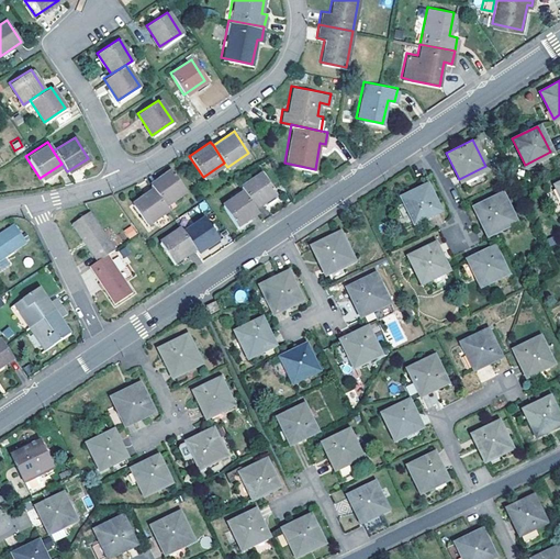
[(171,167),(150,181),(153,186),(165,204),(186,189),(171,167)]
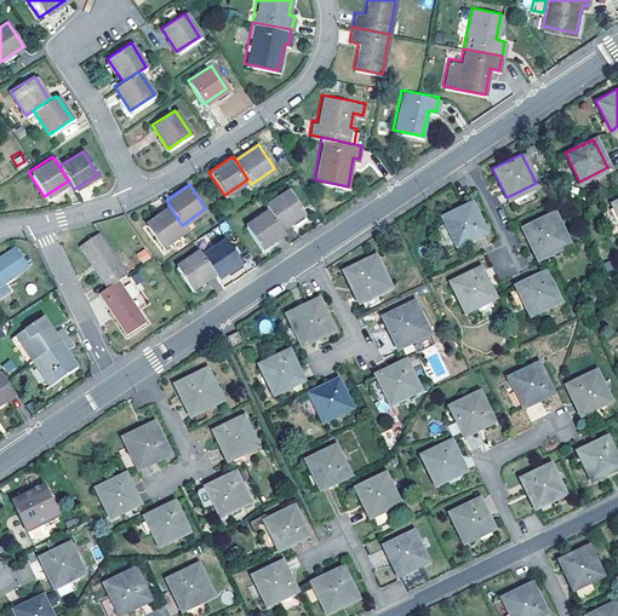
[(287,188),(264,205),(267,208),(280,228),(303,212),(287,188)]
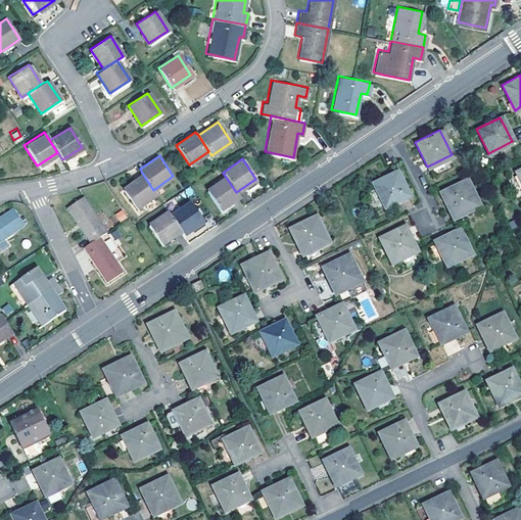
[(395,170),(371,182),(383,206),(398,198),(408,194),(395,170)]
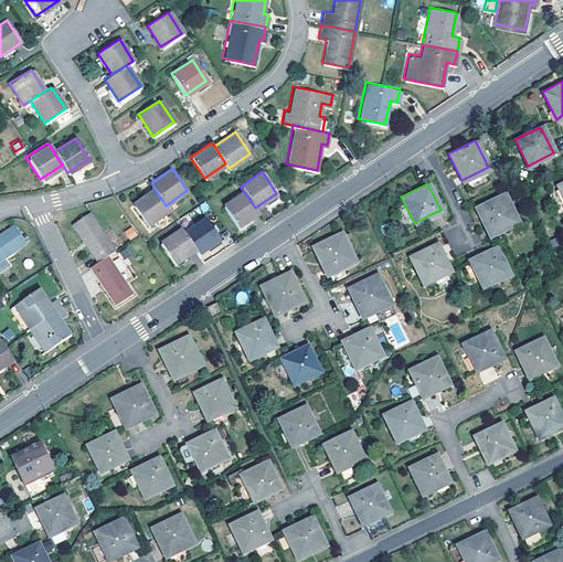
[(148,224),(168,210),(166,205),(153,187),(133,202),(148,224)]
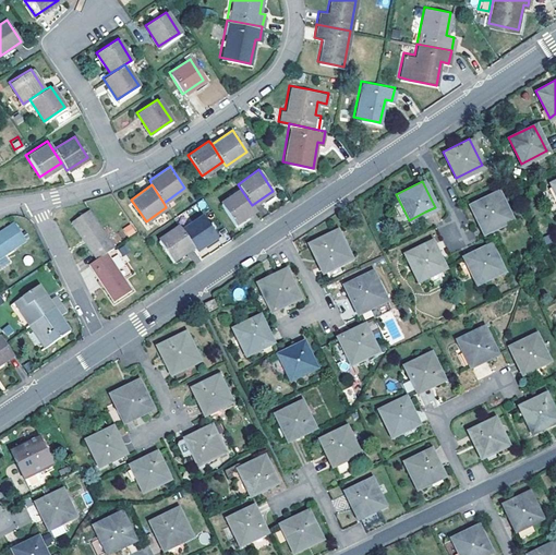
[(233,224),(254,209),(252,205),(240,188),(219,202),(233,224)]
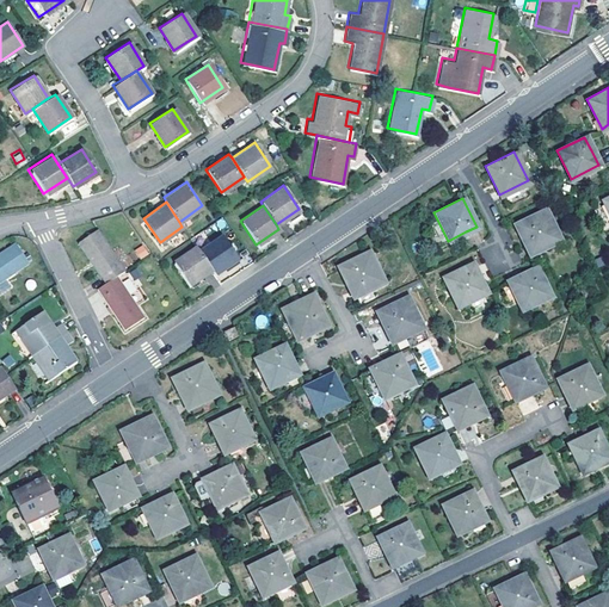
[(543,209),(514,223),(522,239),(529,253),(559,237),(543,209)]
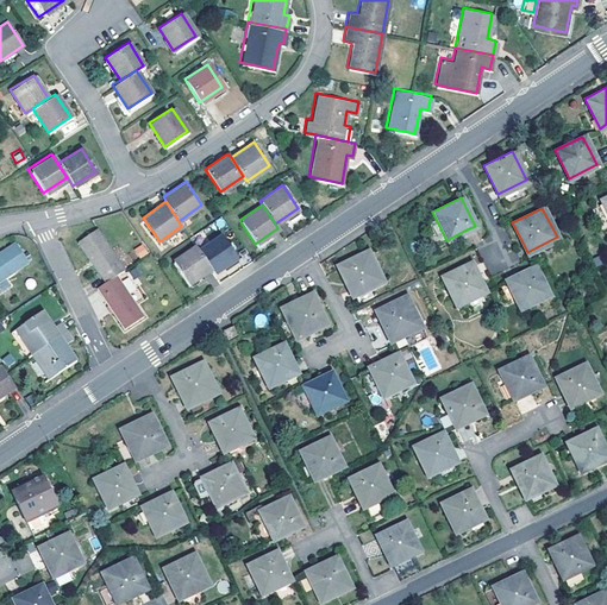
[(123,266),(94,226),(75,240),(102,281),(114,272),(123,266)]
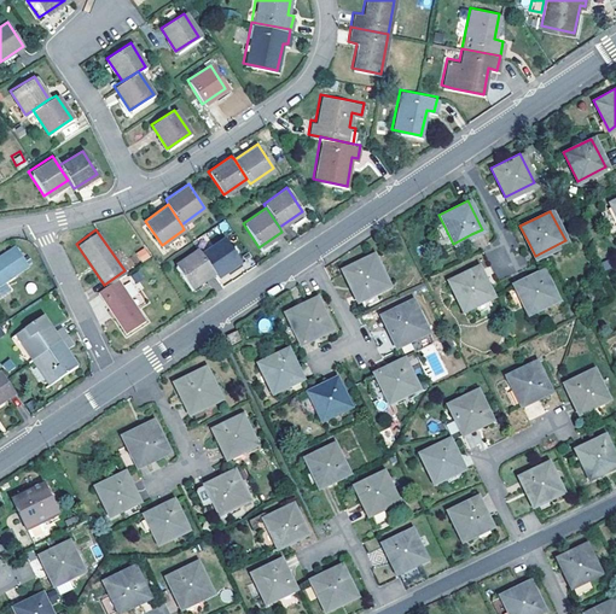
[(224,237),(201,253),(213,273),(216,276),(239,261),(224,237)]
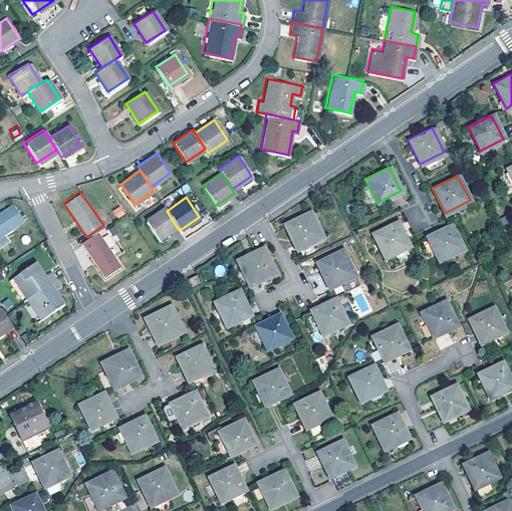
[(12,202),(0,210),(0,234),(23,218),(12,202)]
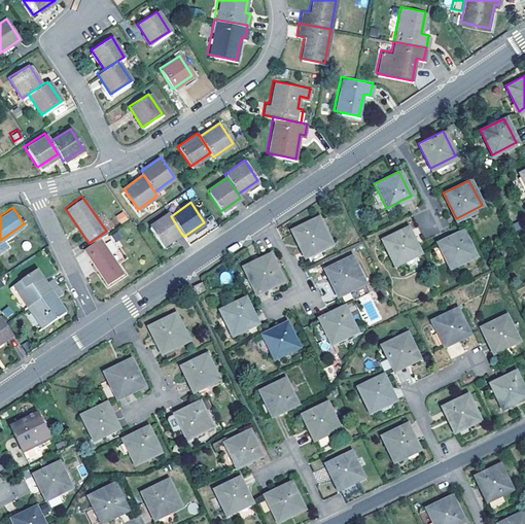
[(113,213),(118,221),(127,216),(121,208),(113,213)]
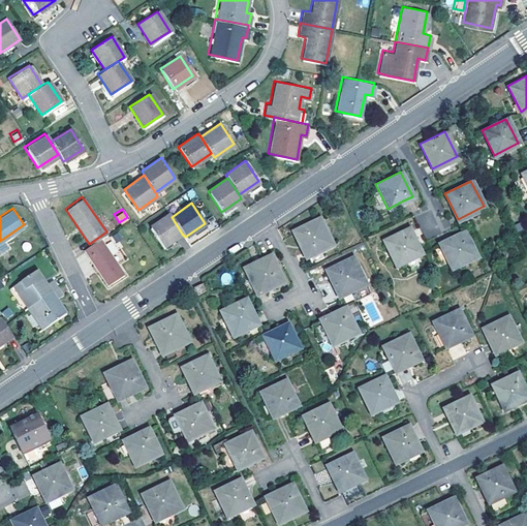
[(172,217),(168,213),(149,226),(162,246),(182,234),(172,217)]
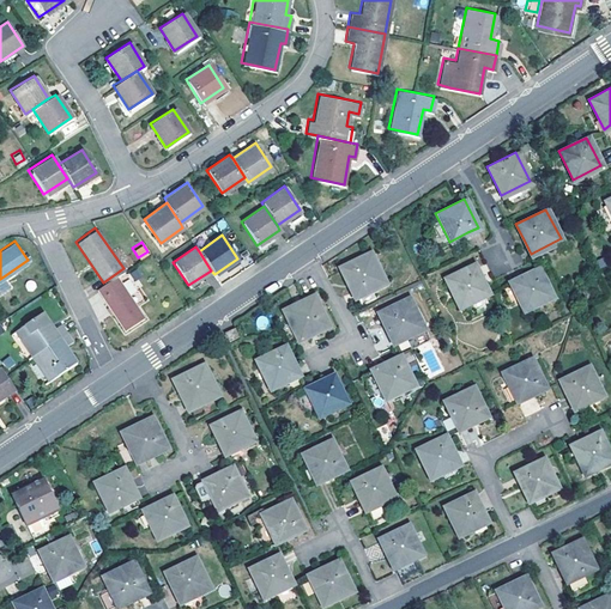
[(369,251),(338,267),(346,281),(354,297),(385,281),(369,251)]
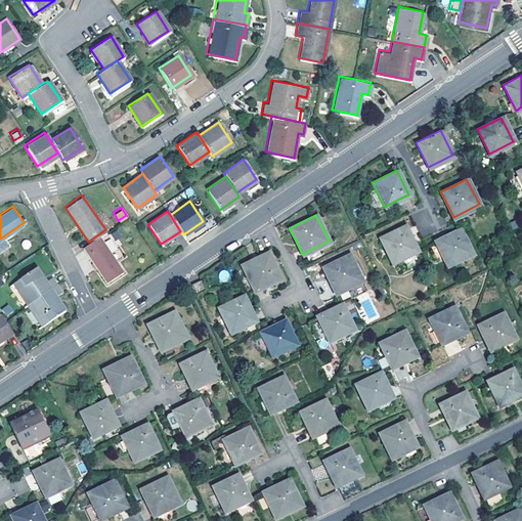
[(403,225),(380,237),(392,262),(416,250),(407,234),(403,225)]
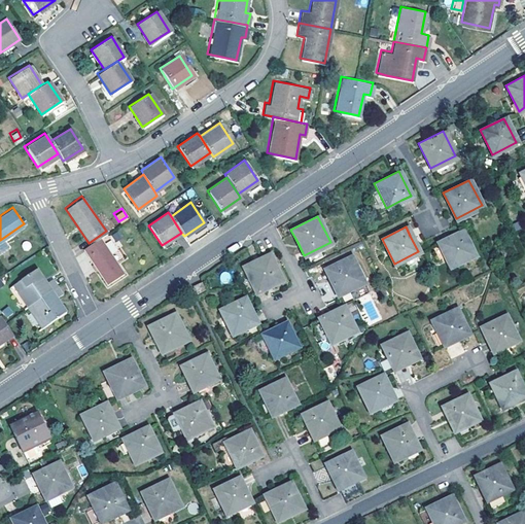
[(448,236),(436,241),(449,267),(474,254),(461,230),(448,236)]
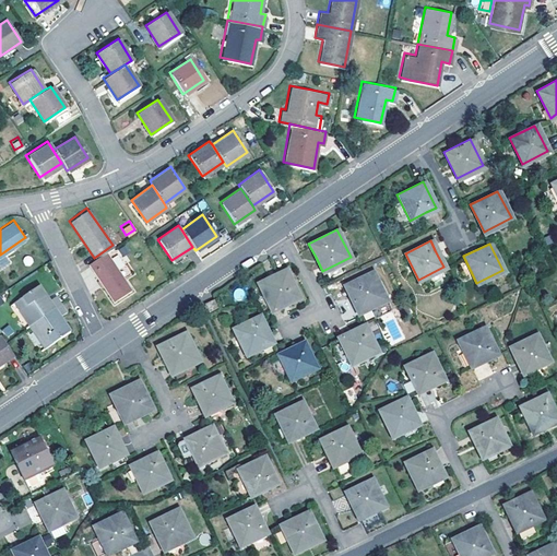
[(130,287),(105,250),(94,258),(86,263),(113,299),(130,287)]
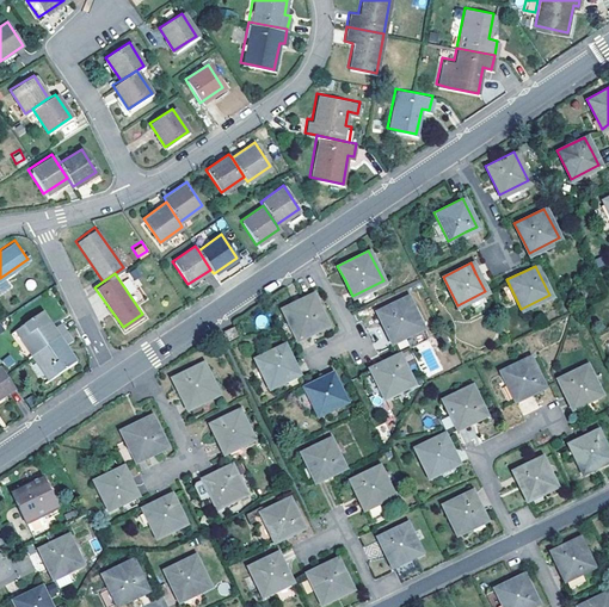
[(312,293),(281,308),(295,339),(307,333),(326,323),(312,293)]
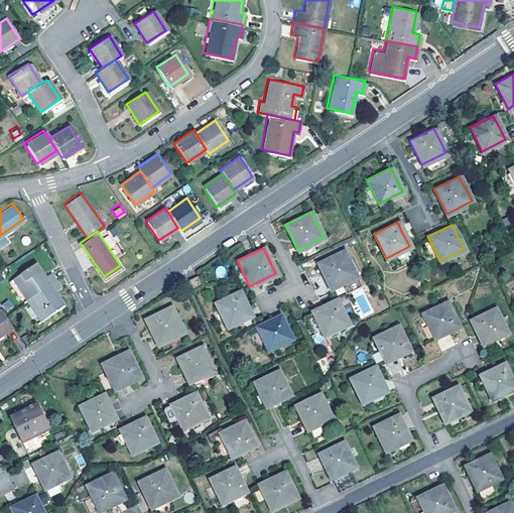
[(343,250),(316,263),(323,274),(330,287),(355,275),(343,250)]
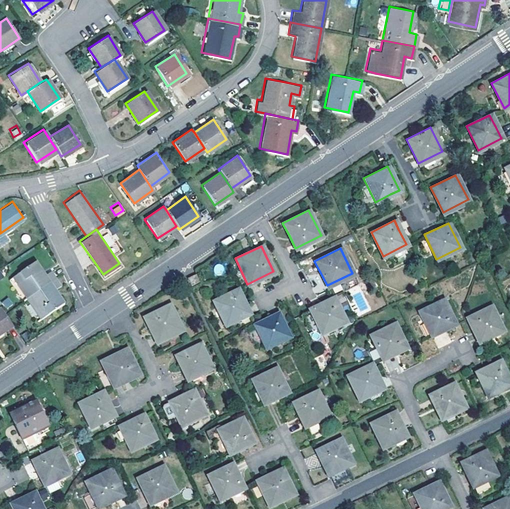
[(9,276),(23,297),(56,276),(51,269),(45,273),(35,259),(9,276)]
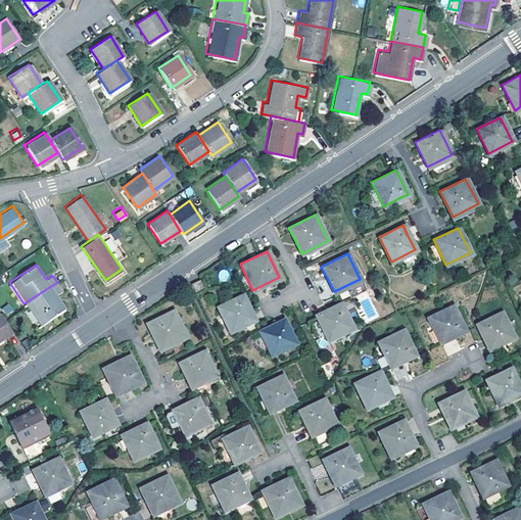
[(505,278),(511,275),(507,267),(501,270),(505,278)]
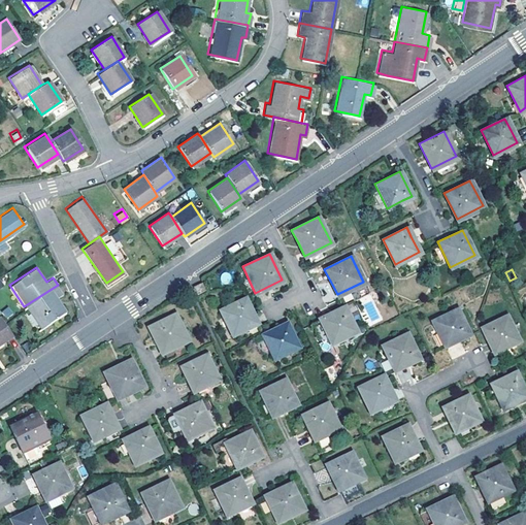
[(201,280),(192,285),(195,291),(204,287),(201,280)]
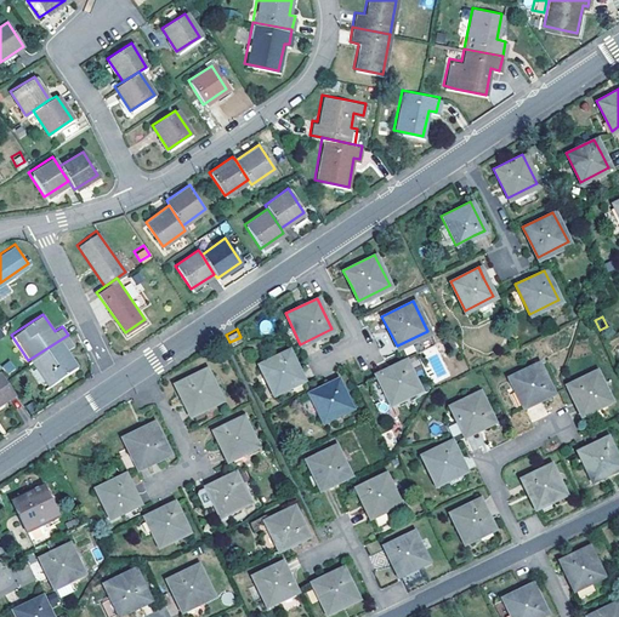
[(68,335),(28,360),(45,387),(78,365),(66,348),(74,343),(68,335)]
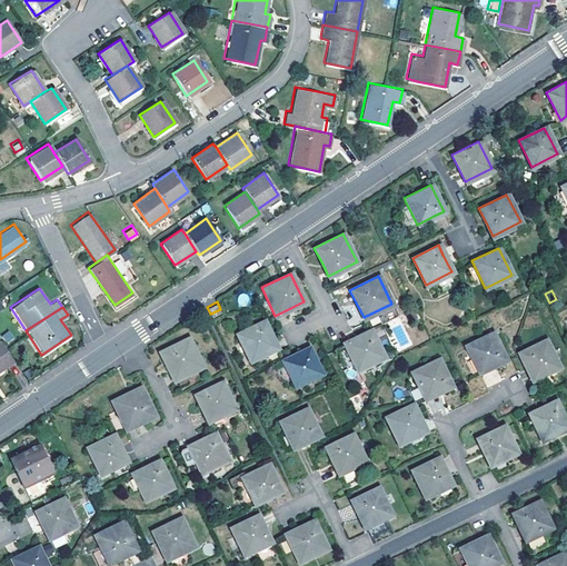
[(262,321),(237,334),(249,360),(276,347),(269,335),(262,321)]
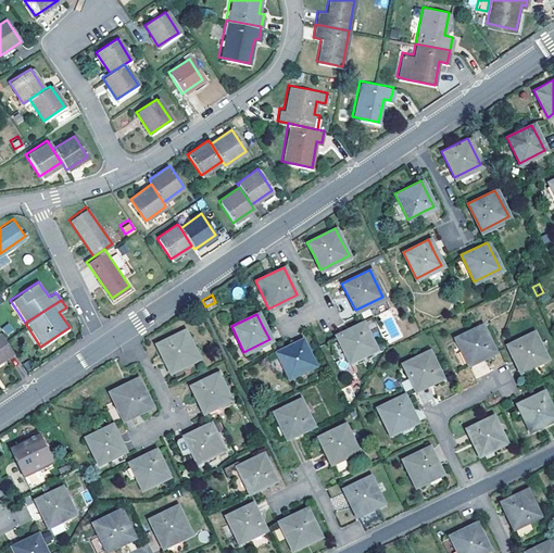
[(4,332),(12,327),(7,319),(0,325),(4,332)]
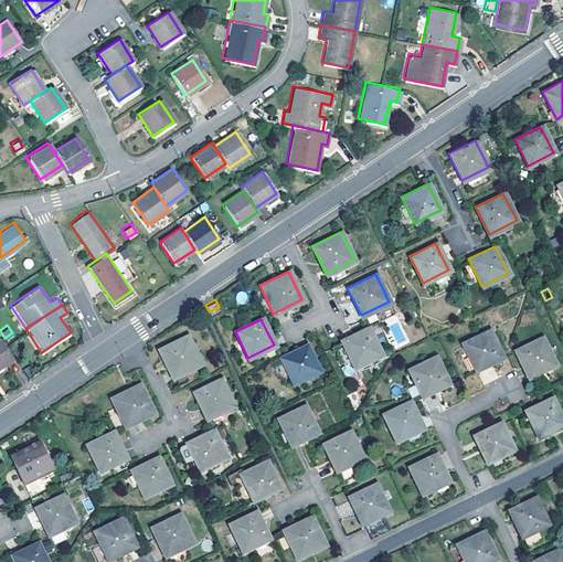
[(353,335),(341,340),(354,366),(381,353),(368,328),(353,335)]
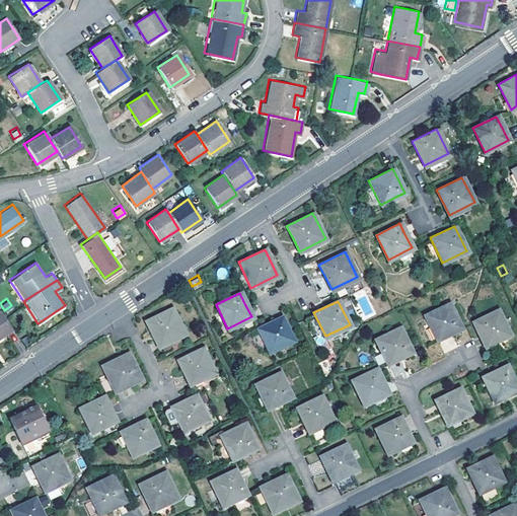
[(448,302),(424,314),(436,339),(448,333),(460,327),(448,302)]
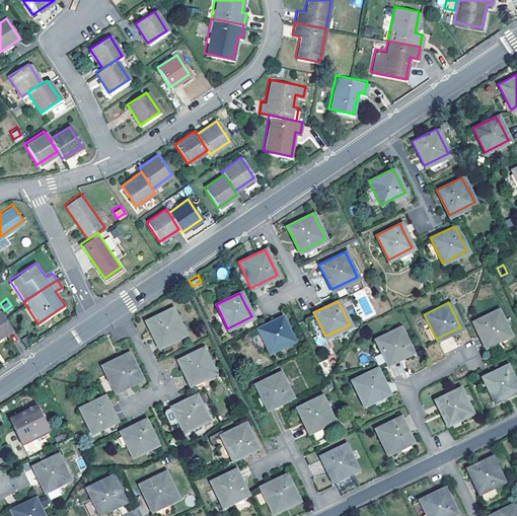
[(171,308),(145,320),(151,332),(158,347),(183,334),(171,308)]
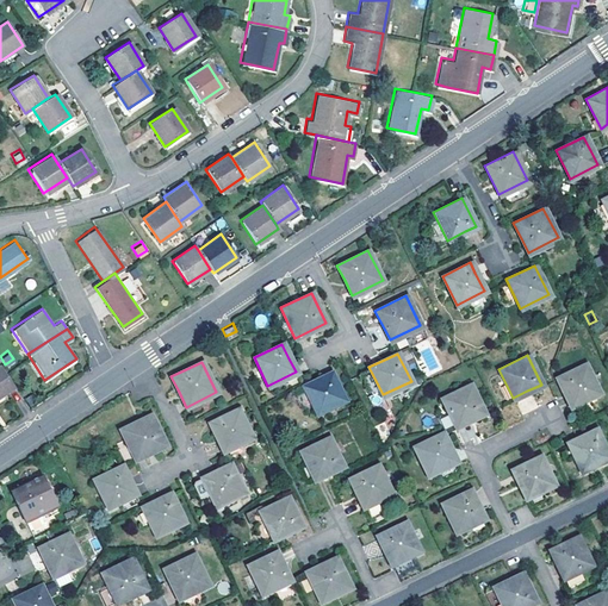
[(584,363),(556,378),(563,391),(570,406),(599,392),(584,363)]
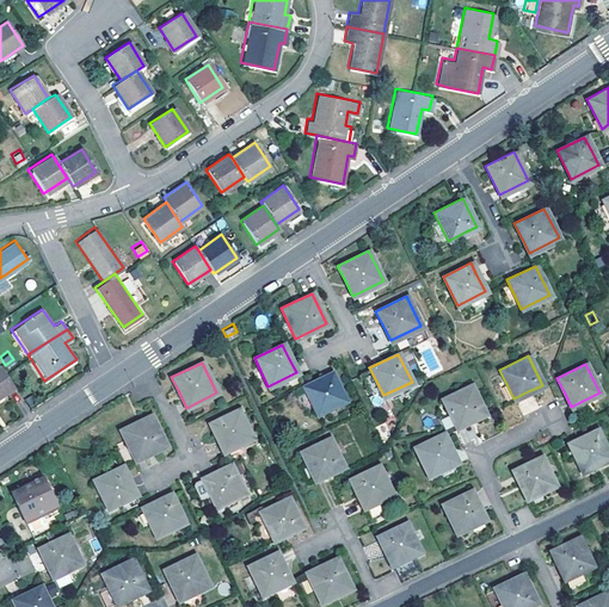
[(0,395),(14,385),(0,365),(0,395)]
